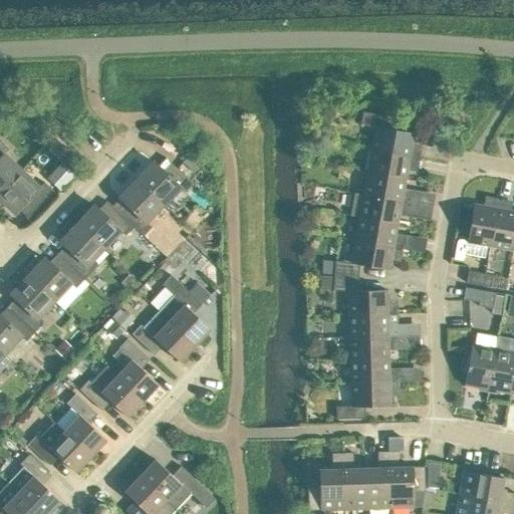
[(374,127),(370,152),(418,160),(420,150),(410,149),(413,134),(383,129),(386,116),(361,112),(359,124),(374,127)]
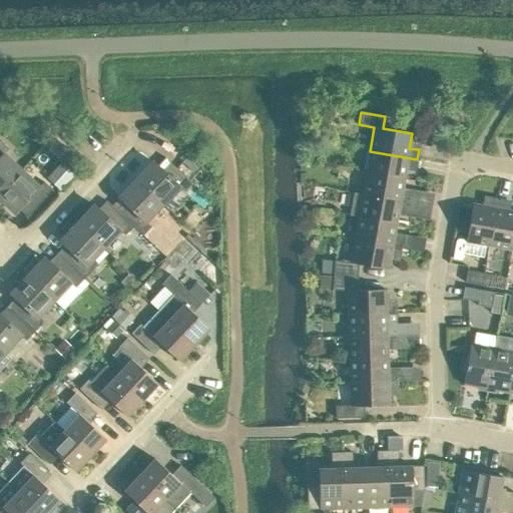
[(0,192),(20,171),(3,154),(8,149),(0,141),(0,192)]
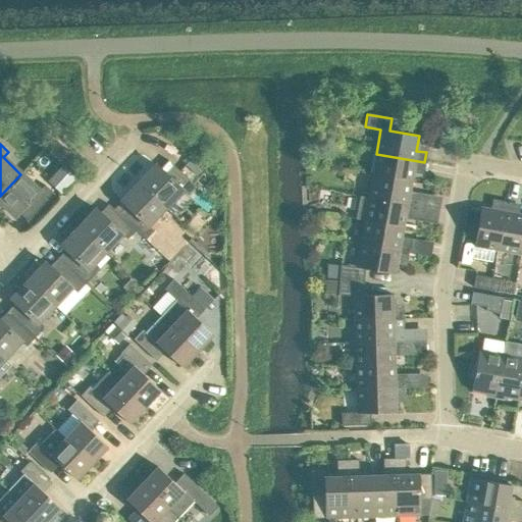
[(376,154),(372,176),(411,183),(413,168),(423,170),(424,162),(376,154)]
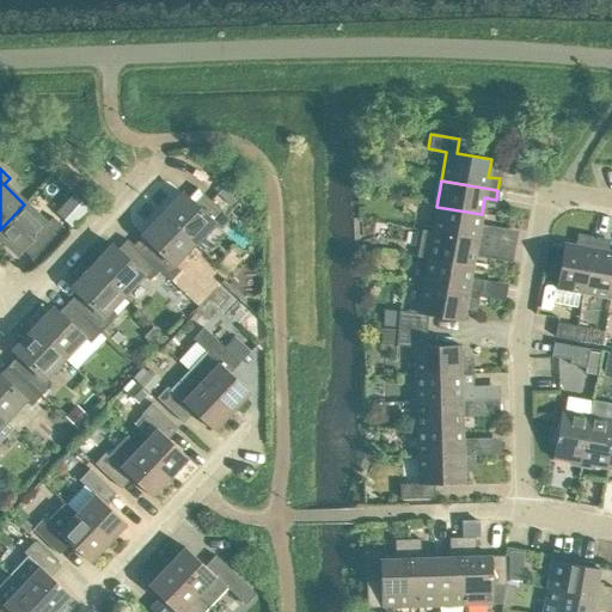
[(222,190),(216,195),(230,207),(234,201),(222,190)]
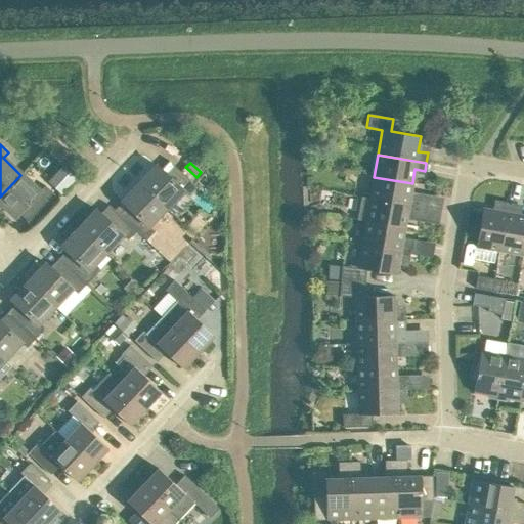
[(187,197),(195,187),(172,165),(164,173),(156,166),(138,184),(165,209),(175,219),(192,201),(187,197)]
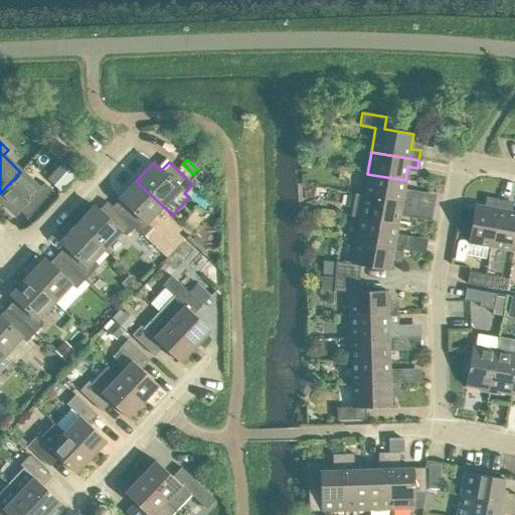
[(46,179),(59,191),(73,176),(60,164),(46,179)]
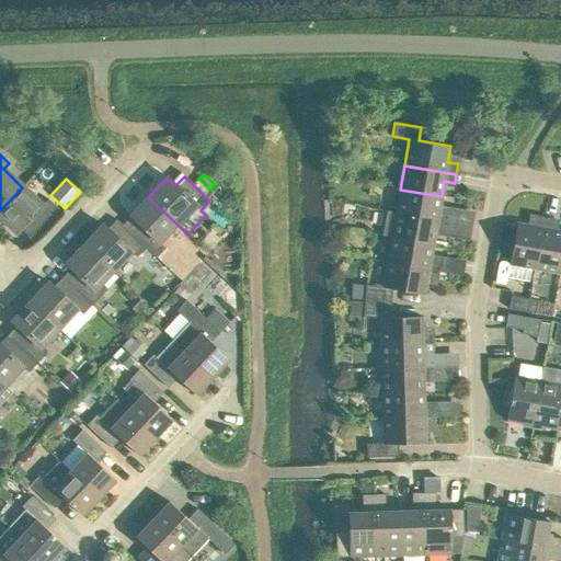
[(22,187),(0,210),(0,218),(15,233),(24,225),(33,233),(57,208),(47,199),(42,205),(22,187)]
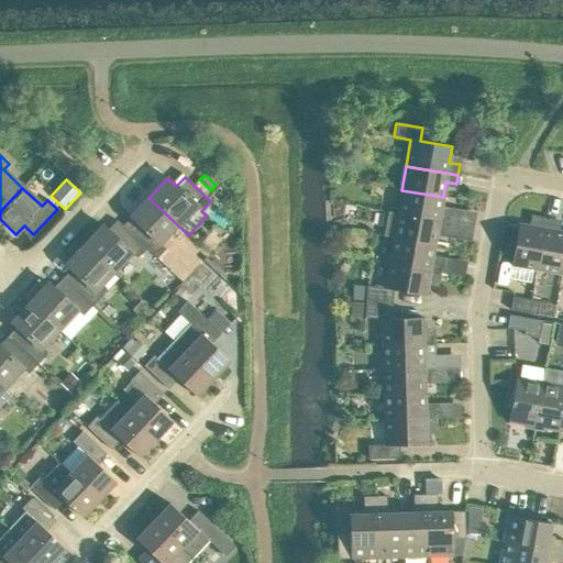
[(387,211),(387,213),(449,224),(451,213),(440,211),(443,197),(401,190),(397,213),(387,211)]
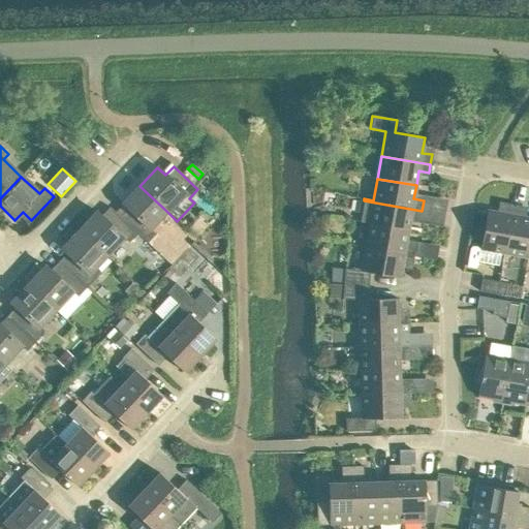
[(130,212),(123,220),(136,234),(147,243),(155,235),(149,228),(166,211),(139,186),(122,205),(130,212)]
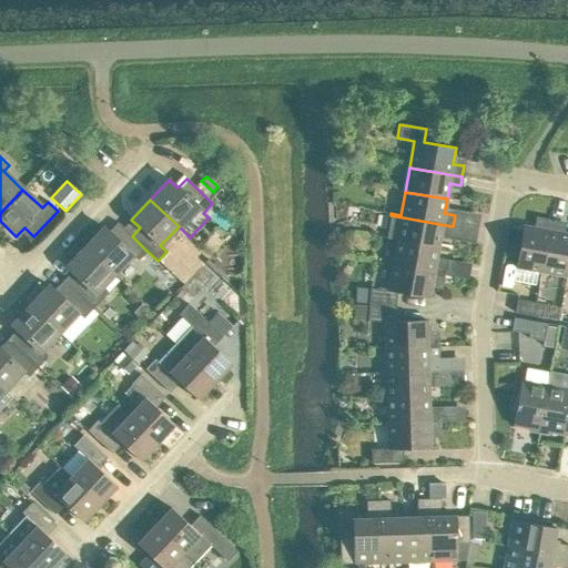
[(396,240),(396,242),(438,249),(440,233),(452,234),(453,226),(391,215),(386,239),(396,240)]
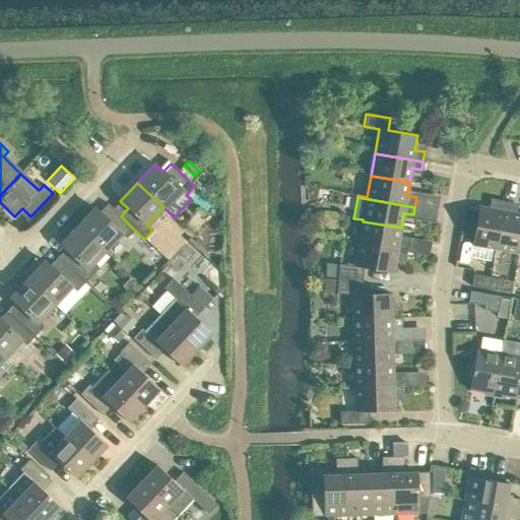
[(471,246),(493,250),(502,201),(495,200),(493,210),(478,207),(471,246)]
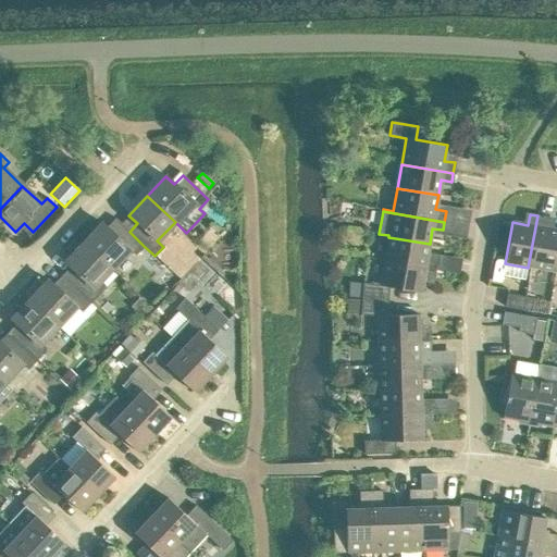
[(528,268),(555,272),(556,259),(556,230),(547,229),(548,218),(537,215),(528,268)]
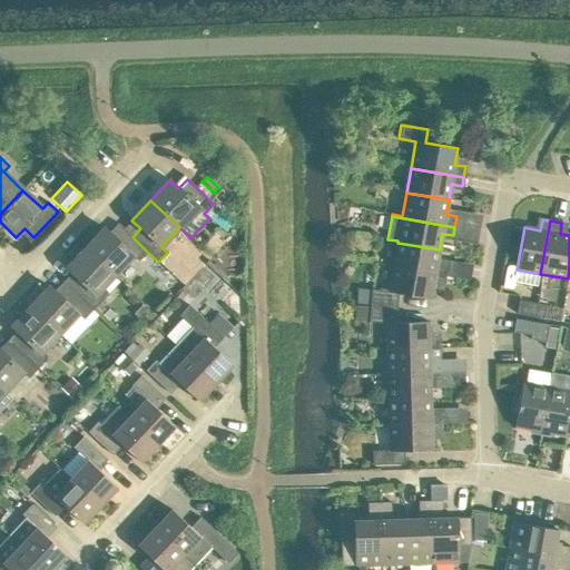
[(104,228),(85,248),(114,275),(133,256),(138,262),(147,252),(133,237),(121,227),(112,237),(104,228)]
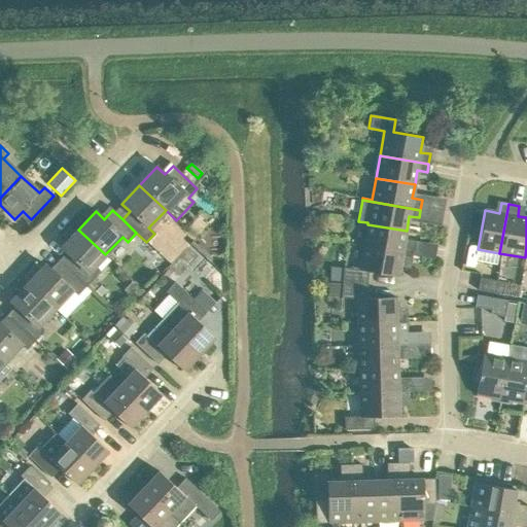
[(367,224),(363,247),(412,255),(414,246),(403,244),(407,231),(367,224)]
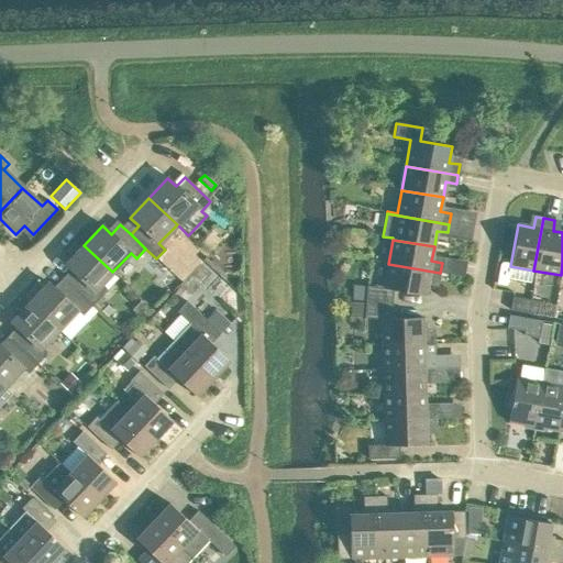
[(75,274),(66,283),(91,307),(100,297),(94,291),(112,272),(84,245),(65,265),(75,274)]
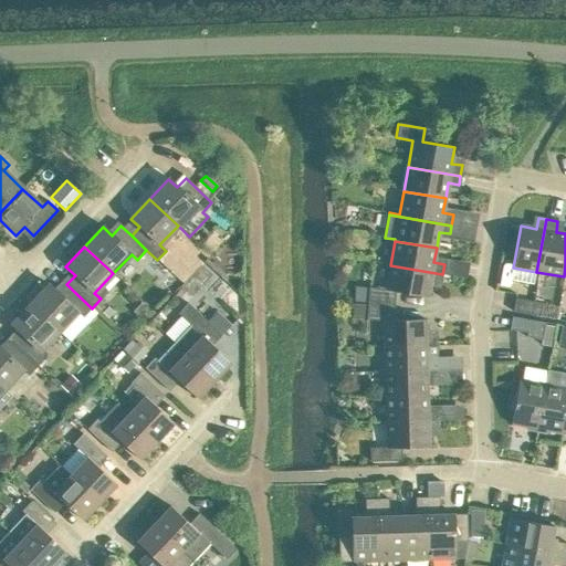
[(368,287),(367,305),(394,307),(395,292),(427,297),(430,281),(441,283),(442,274),(390,265),(386,289),(368,287)]
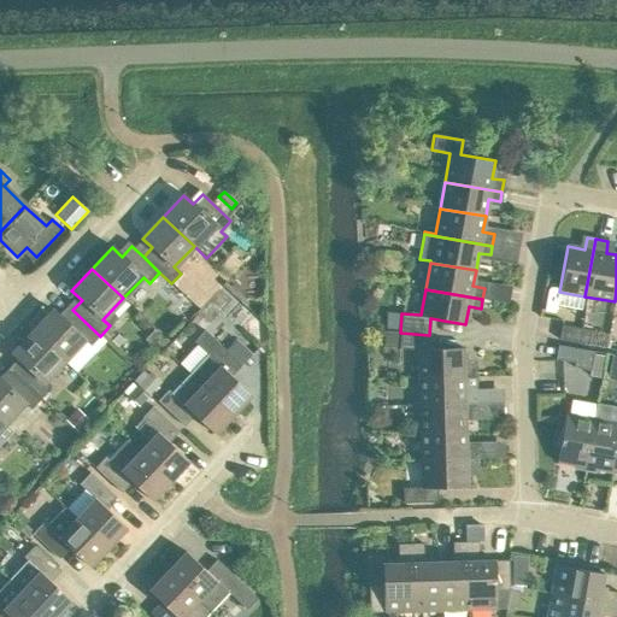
[(53,311),(33,333),(64,362),(83,340),(90,346),(100,336),(72,310),(63,319),(53,311)]
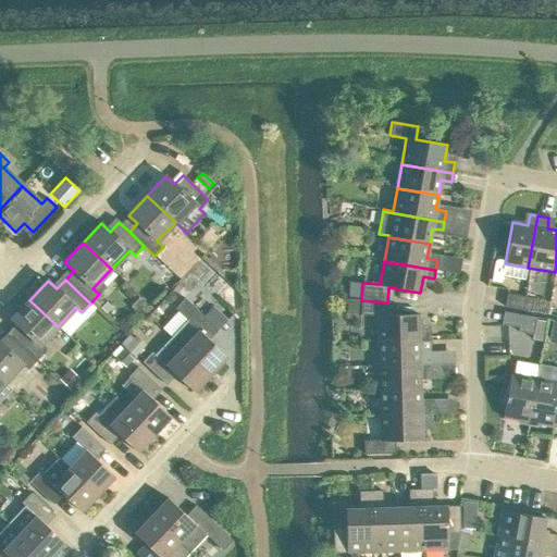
[(504,307),(530,311),(532,299),(506,294),(504,307)]
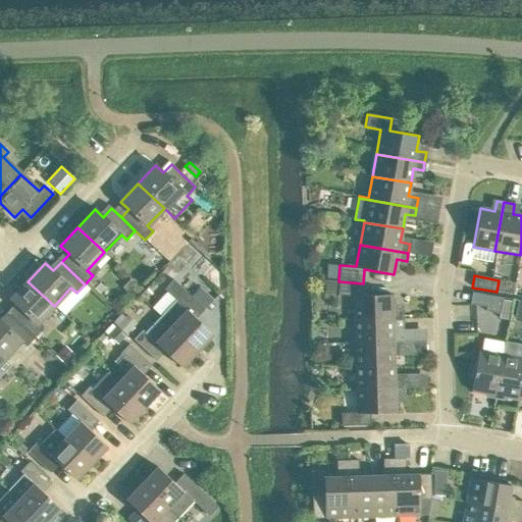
[(132,297),(140,289),(131,279),(122,288),(132,297)]
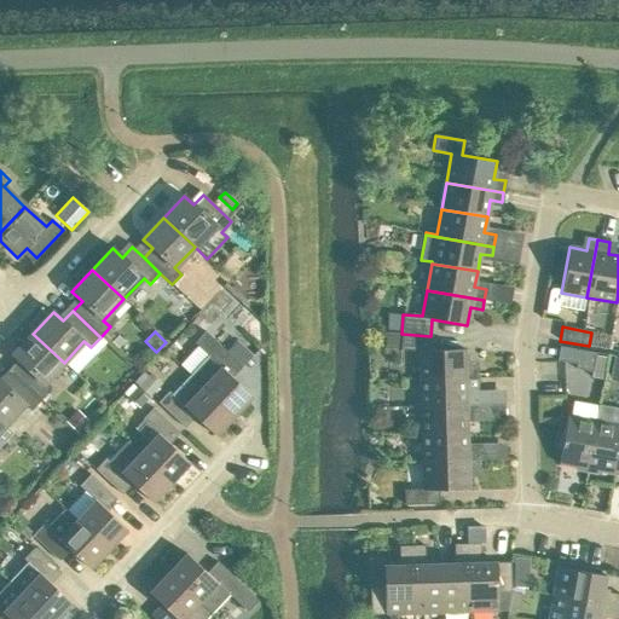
[(208,356),(190,375),(233,417),(252,397),(227,374),(238,363),(204,331),(194,343),(208,356)]
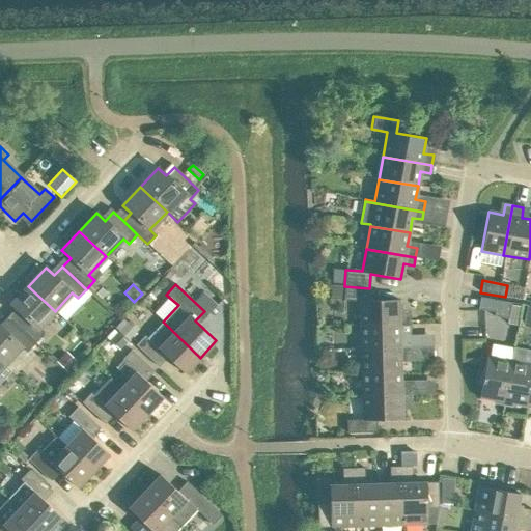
[(19,312),(10,320),(34,343),(44,334),(37,329),(55,311),(28,286),(10,304),(19,312)]
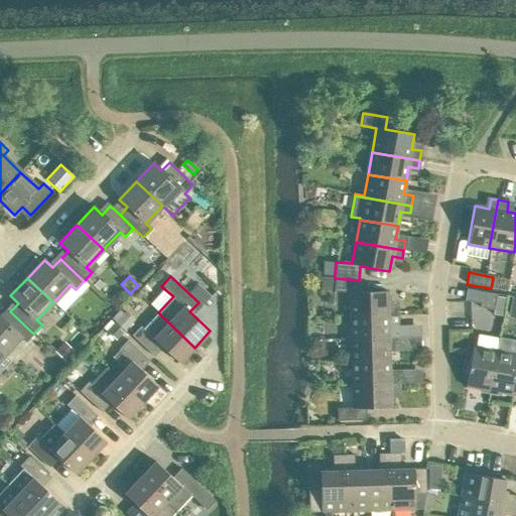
[(98,278),(93,284),(98,290),(104,284),(98,278)]
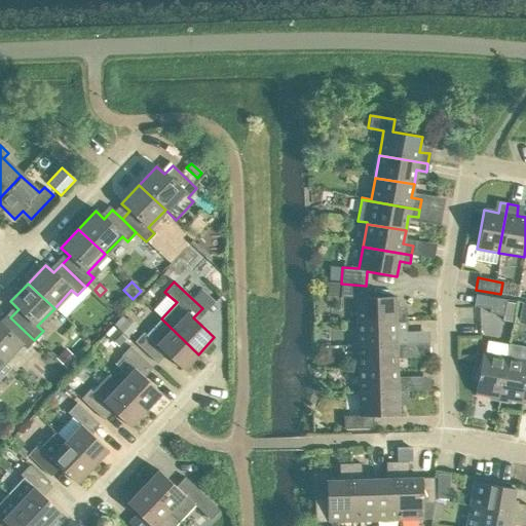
[(355,298),(357,324),(396,322),(406,322),(405,311),(395,312),(395,297),(365,298),(366,286),(341,284),(340,297),(355,298)]
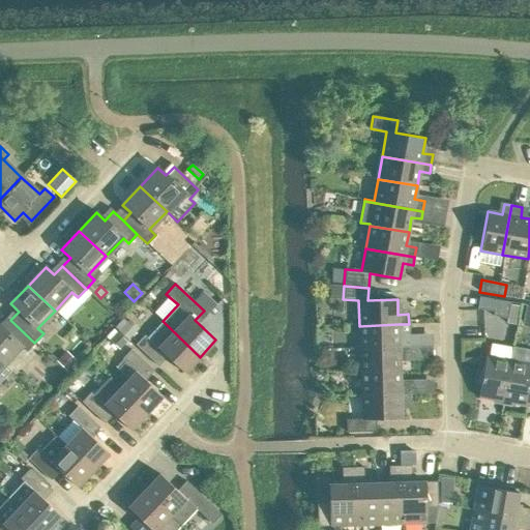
[(493,316),(506,319),(509,302),(478,297),(476,310),(493,313),(493,316)]
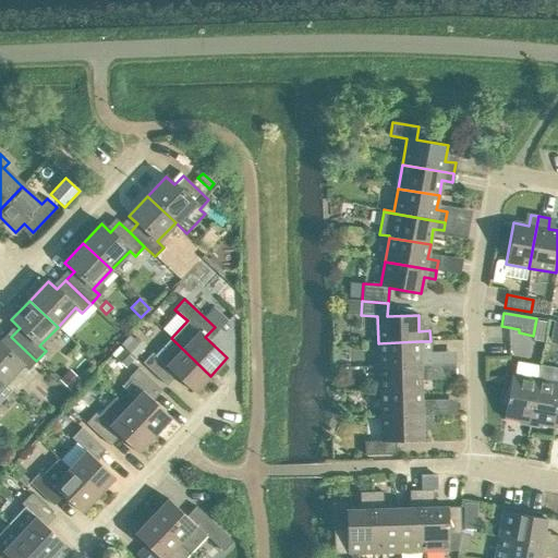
[(0,343),(0,379),(3,384),(22,364),(27,371),(36,361),(11,337),(3,347),(0,343)]
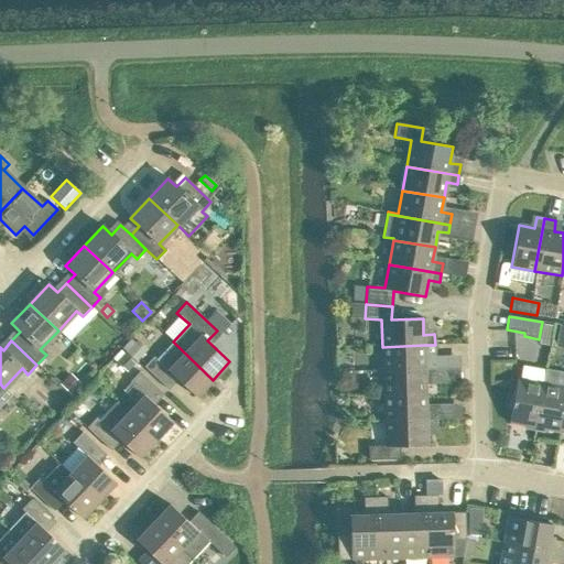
[(126,353),(137,362),(148,350),(137,340),(126,353)]
